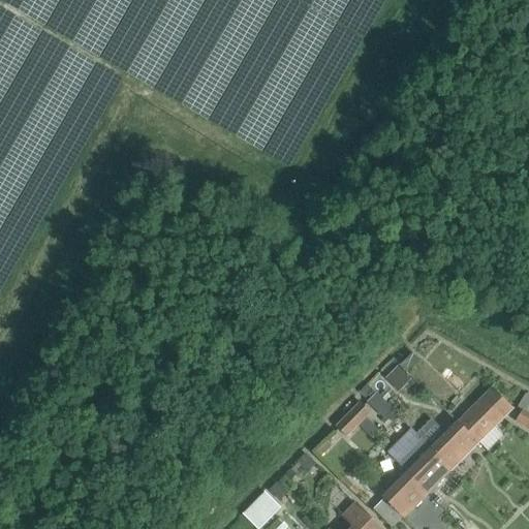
[(457,423),(477,442),(511,408),(491,387),(457,423)]
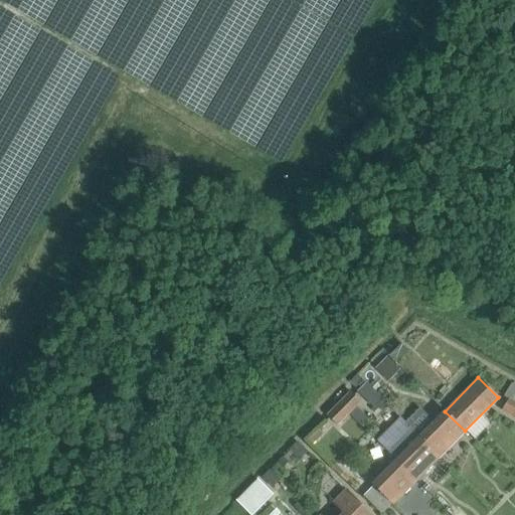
[(514,384),(510,382),(502,395),(508,399),(501,409),(514,417),(514,384)]
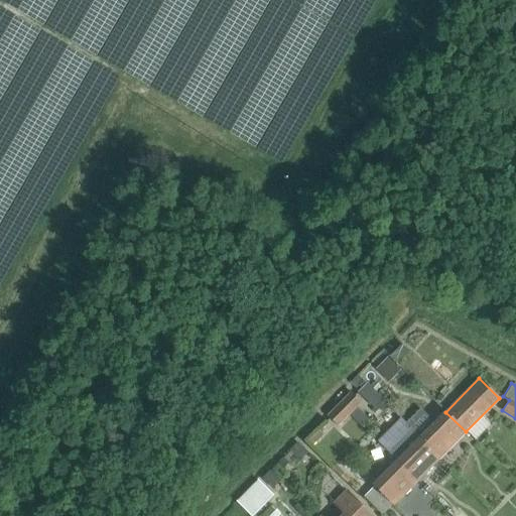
[(350,392),(338,404),(348,413),(360,402),(350,392)]
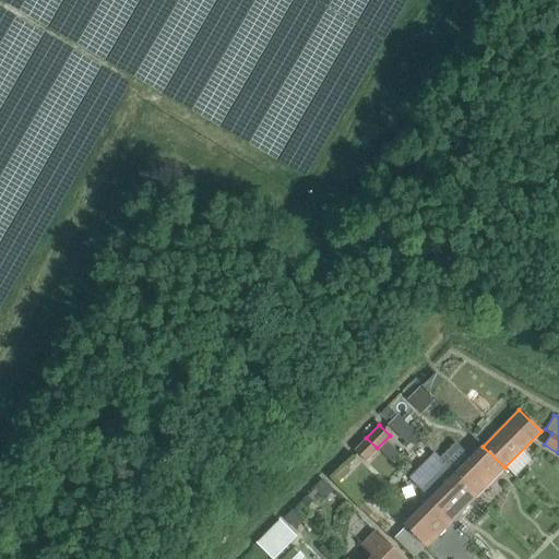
[(366,438),(354,450),(365,461),(377,448),(366,438)]
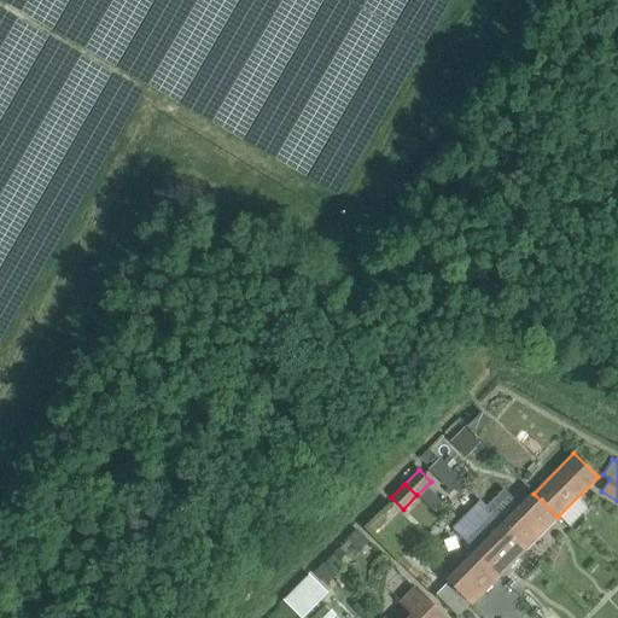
[(525,549),(558,517),(534,494),(503,524),(514,535),(513,536),(525,549)]
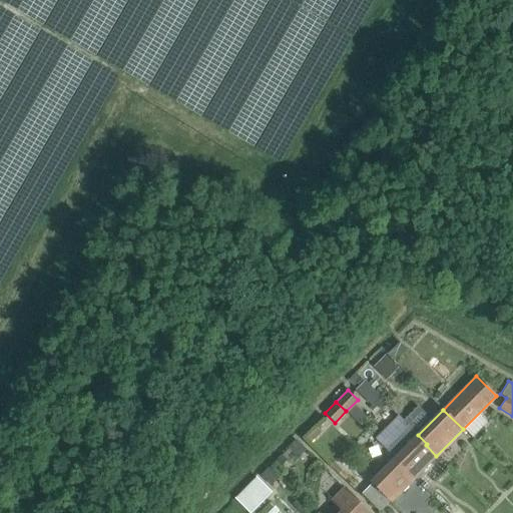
[(427,444),(418,435),(408,426),(385,450),(394,459),(414,479),(436,456),(426,445),(427,444)]
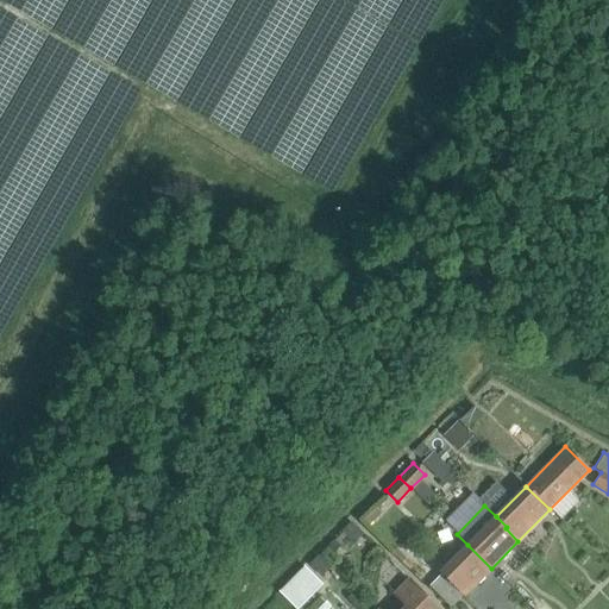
[(464,596),(491,569),(468,545),(440,572),(441,573),(429,585),(450,607),(463,595),(464,596)]
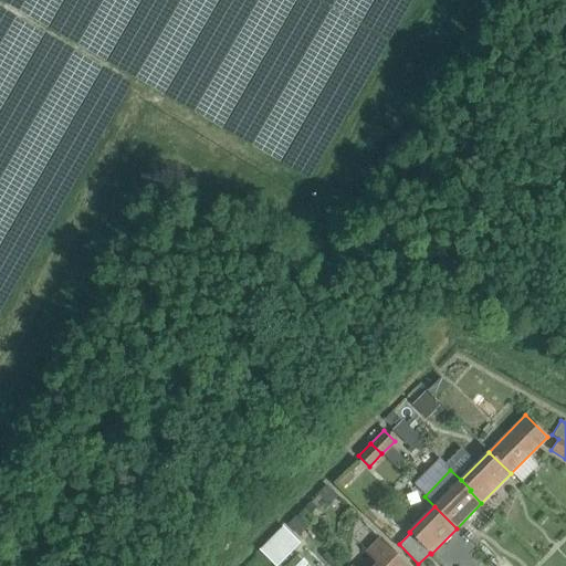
[(259,549),(261,553),(273,565),(274,565),(299,544),(283,527),(259,549)]
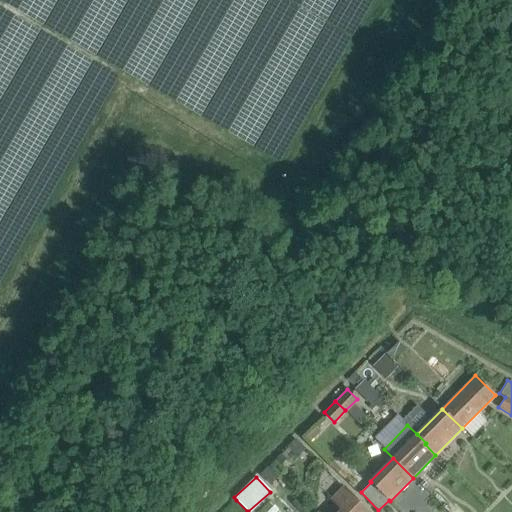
[(316,511),(368,511),(343,487),(330,500),(339,509),(336,511),(318,511),(317,511),(316,511)]
